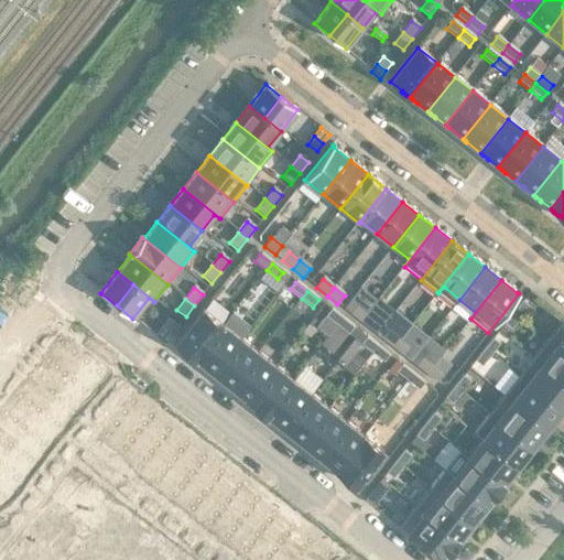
[(521,302),(512,313),(520,319),(529,308),(521,302)]
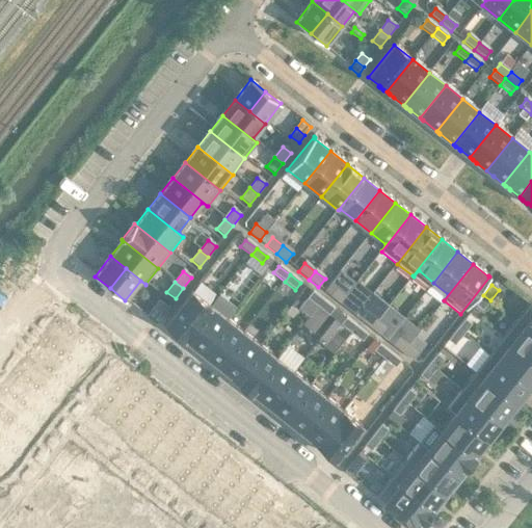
[(329,296),(340,305),(346,295),(336,288),(329,296)]
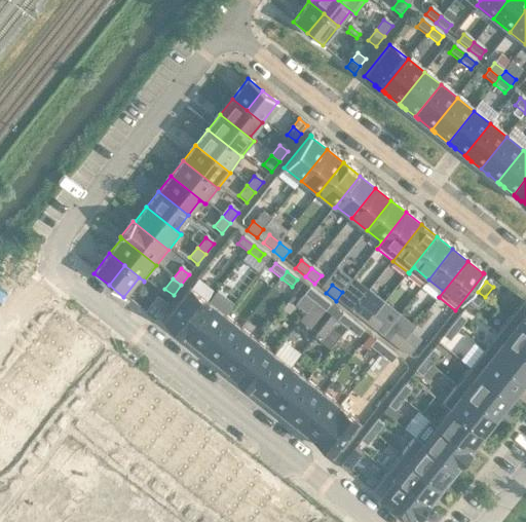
[(182,336),(182,335),(208,303),(189,289),(163,322),(174,330),(174,331),(175,331),(179,333),(178,334),(179,335),(180,334),(182,336)]
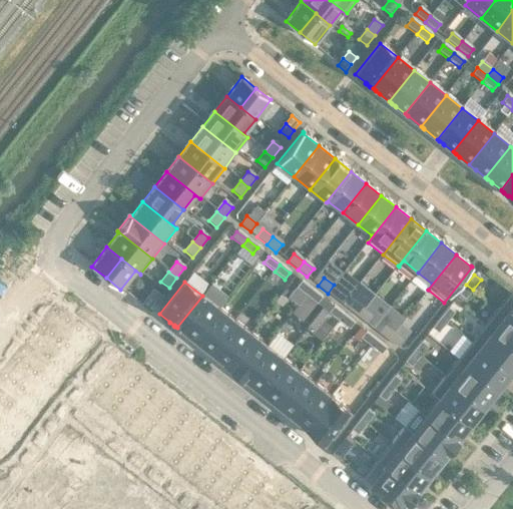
[(296,289),(307,297),(312,290),(301,282),(296,289)]
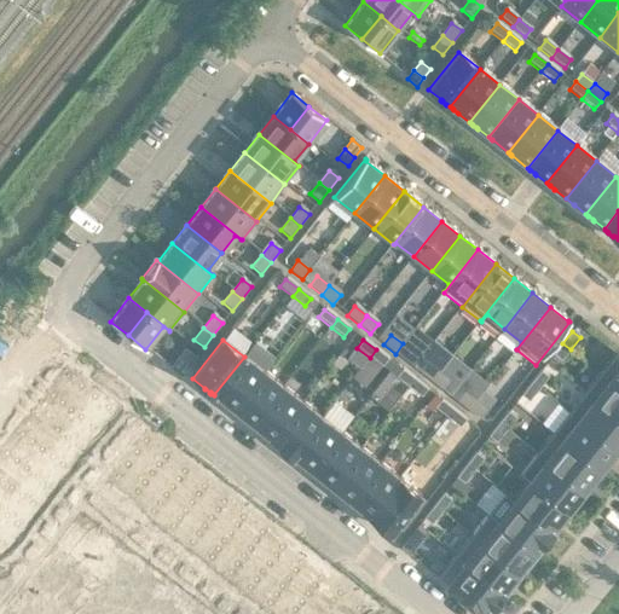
[(415,353),(403,343),(395,354),(408,363),(415,353)]
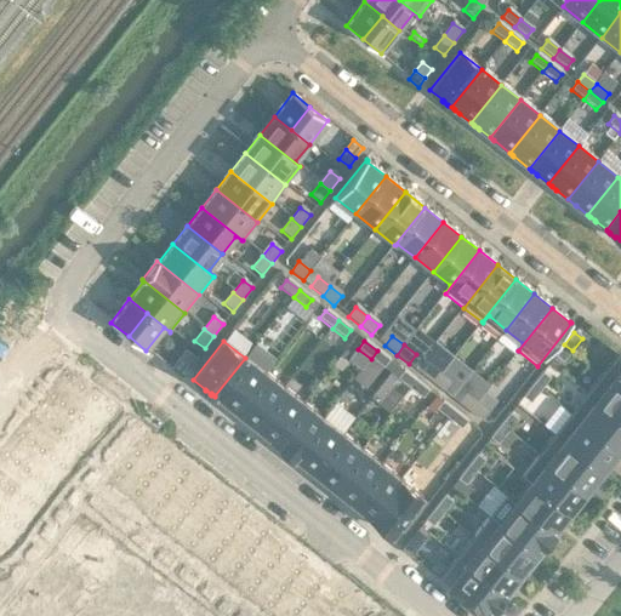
[(563,363),(573,351),(564,344),(554,357),(563,363)]
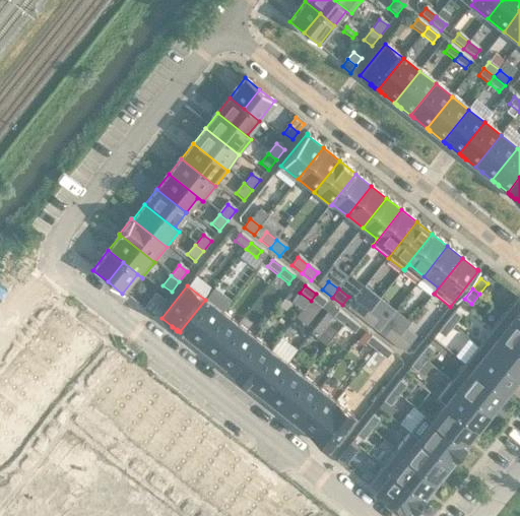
[(326,303),(316,294),(311,301),(321,309),(326,303)]
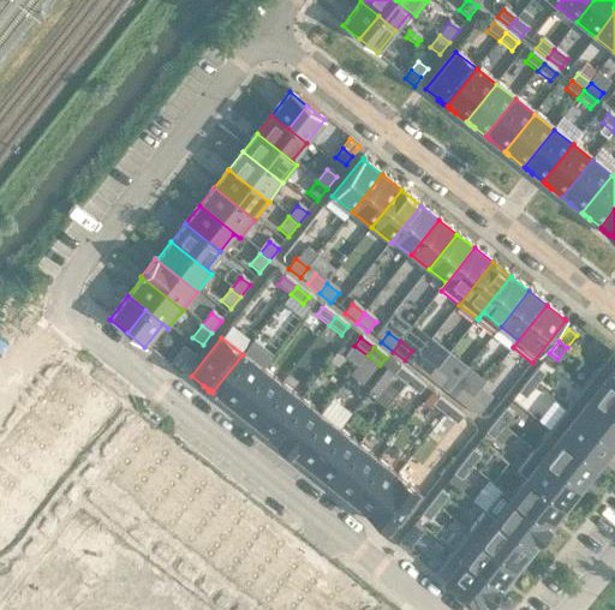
[(184,348),(177,358),(186,365),(193,357),(184,348)]
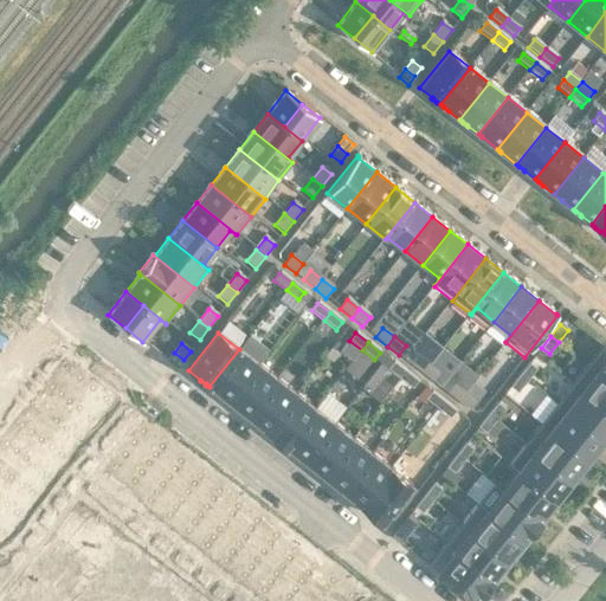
[(605,343),(588,366),(605,379),(605,343)]
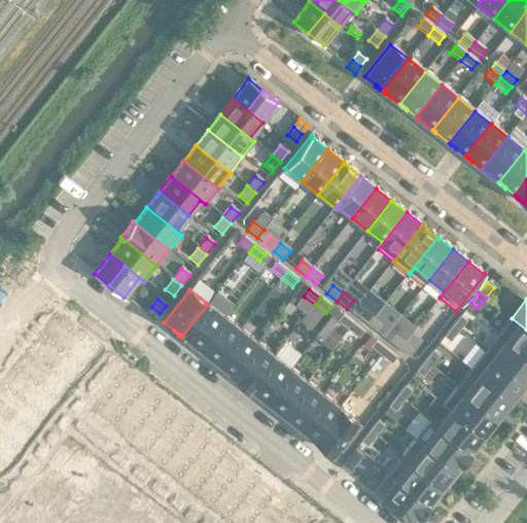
[(189,342),(199,349),(224,317),(208,304),(182,336),(184,338),(183,338),(184,339),(185,339),(188,341),(188,342),(189,343),(189,342)]
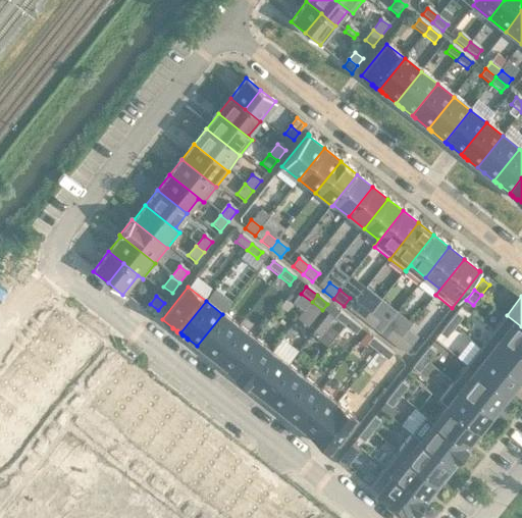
[(150,304),(144,311),(152,318),(158,310),(150,304)]
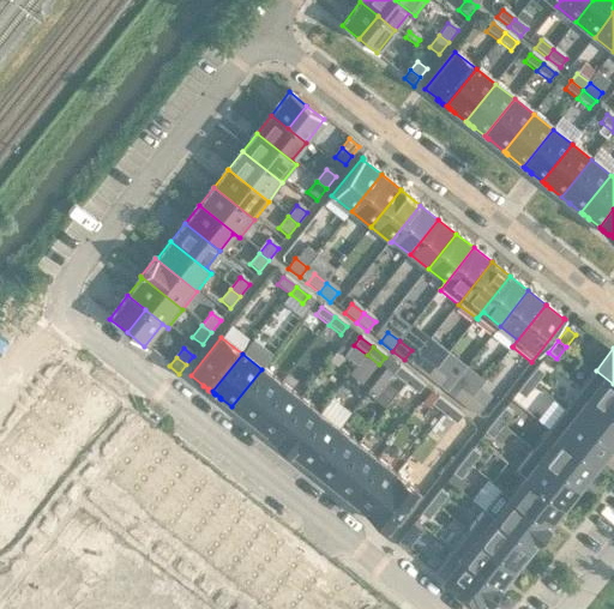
[(416,371),(428,379),(435,369),(425,360),(416,371)]
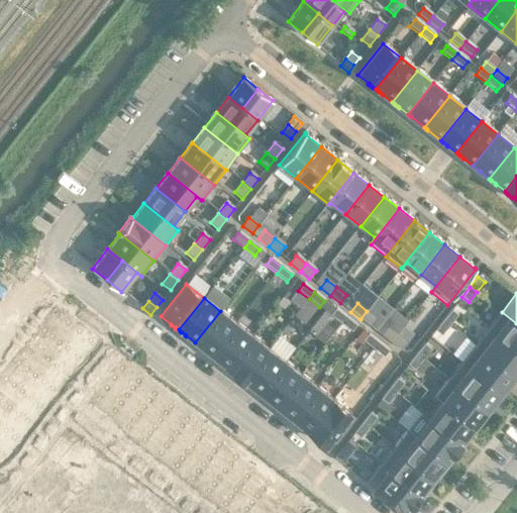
[(312,316),(301,308),(294,317),(304,325),(312,316)]
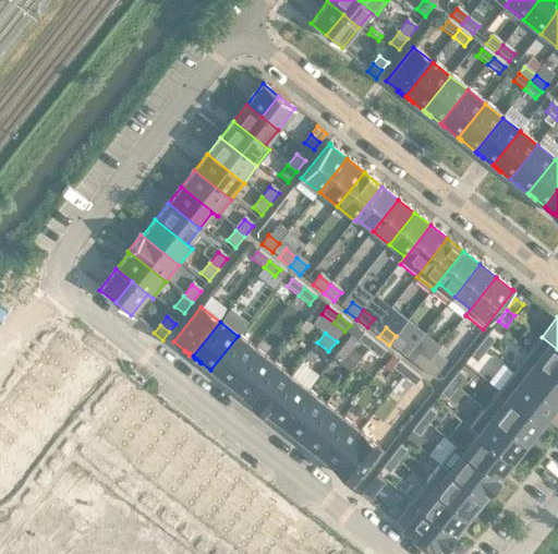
[(356,341),(368,350),(374,344),(362,335),(356,341)]
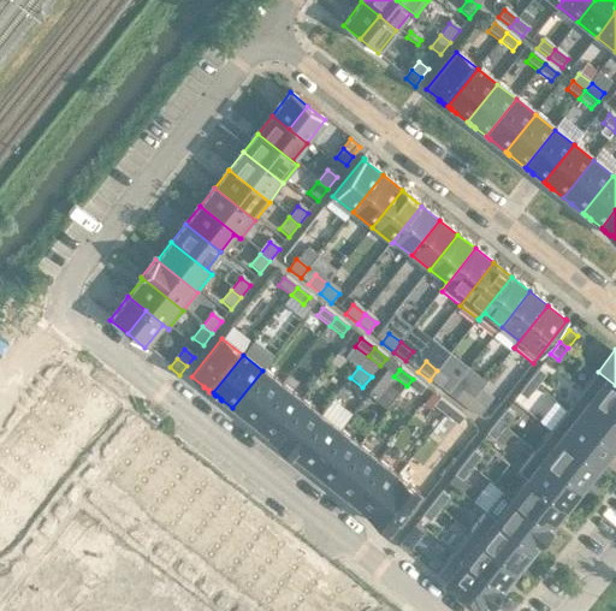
[(236,410),(252,423),(282,386),(262,371),(232,408),(235,409),(234,410),(235,411),(236,410)]
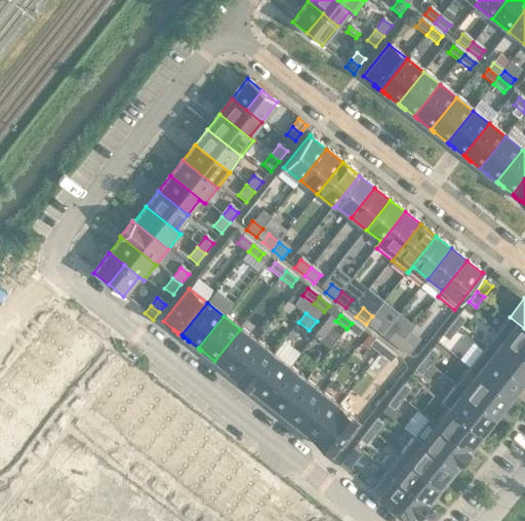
[(382,324),(372,316),(366,324),(376,332),(382,324)]
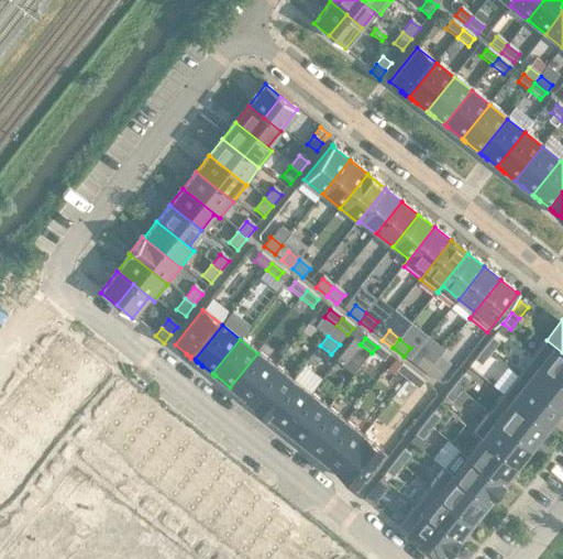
[(498,344),(492,339),(483,350),(489,355),(498,344)]
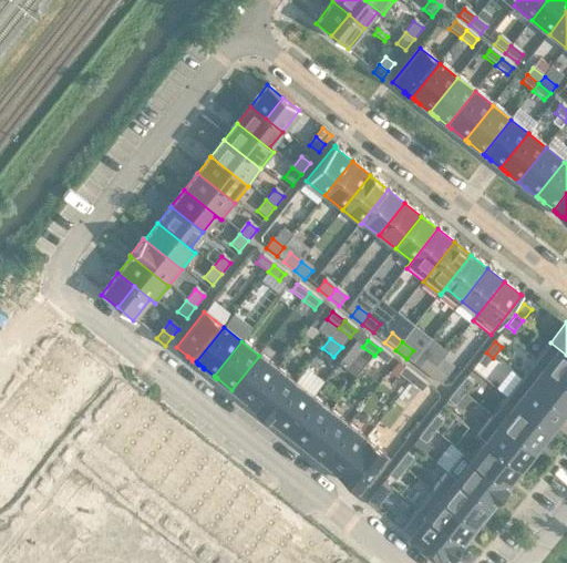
[(374,356),(362,347),(357,343),(339,364),(357,378),(374,356)]
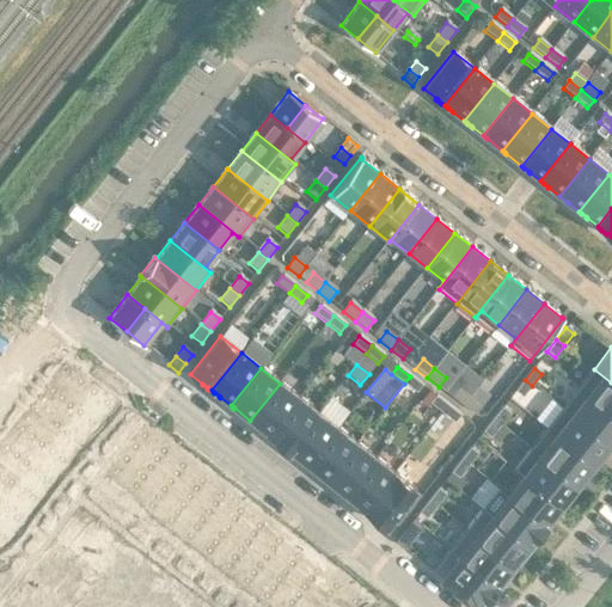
[(577,390),(611,416),(611,382),(594,369),(577,390)]
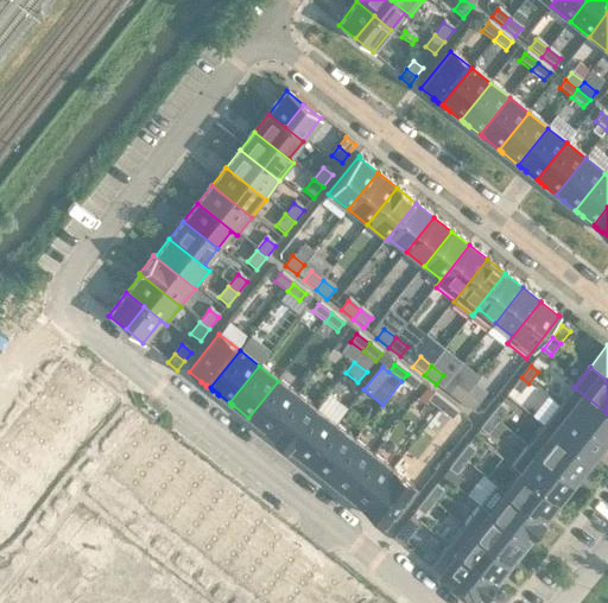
[(64,372),(49,392),(86,421),(102,401),(64,372)]
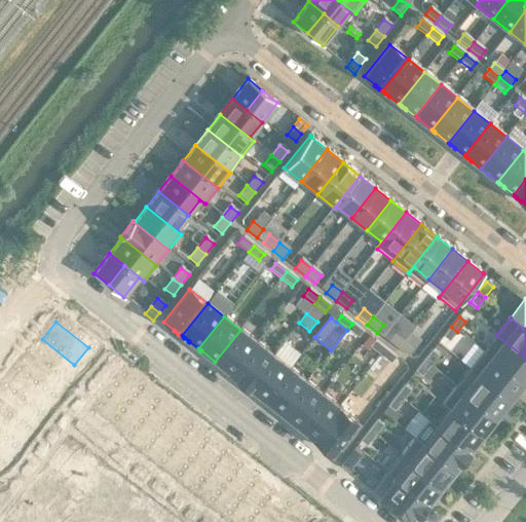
[(363,332),(352,324),(347,330),(358,338),(363,332)]
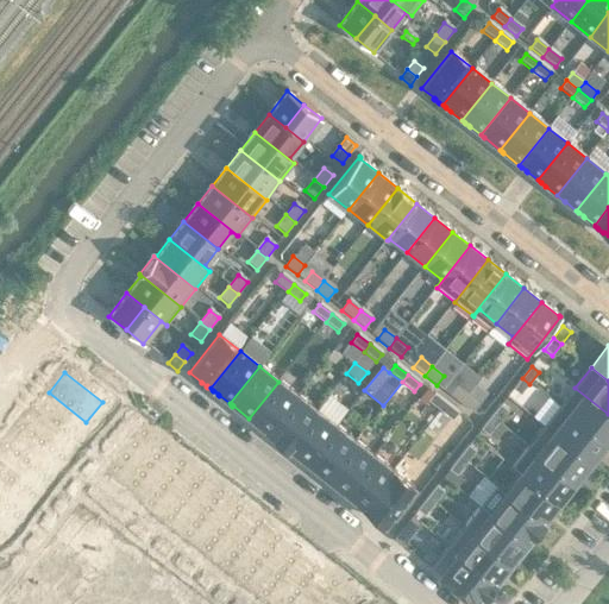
[(520,396),(529,384),(522,378),(513,390),(520,396)]
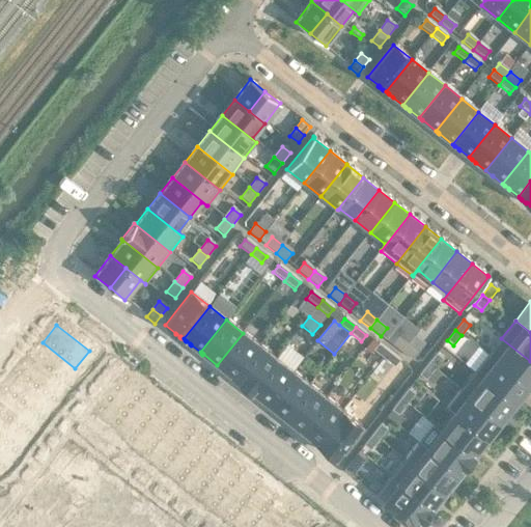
[(224,370),(233,378),(259,345),(243,333),(217,365),(219,366),(218,367),(219,368),(220,367),(223,370),(224,371),(224,370)]
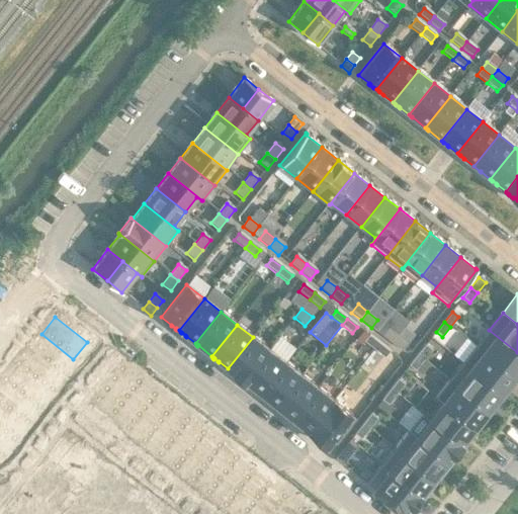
[(381,337),(392,344),(398,336),(389,328),(381,337)]
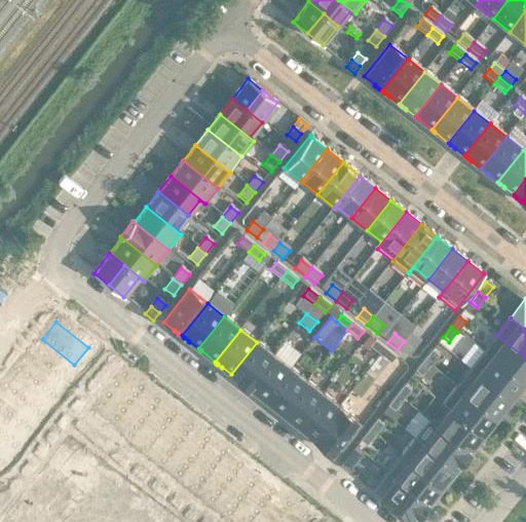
[(525,358),(496,335),(483,352),(523,383),(525,381),(525,380),(525,379),(525,358)]
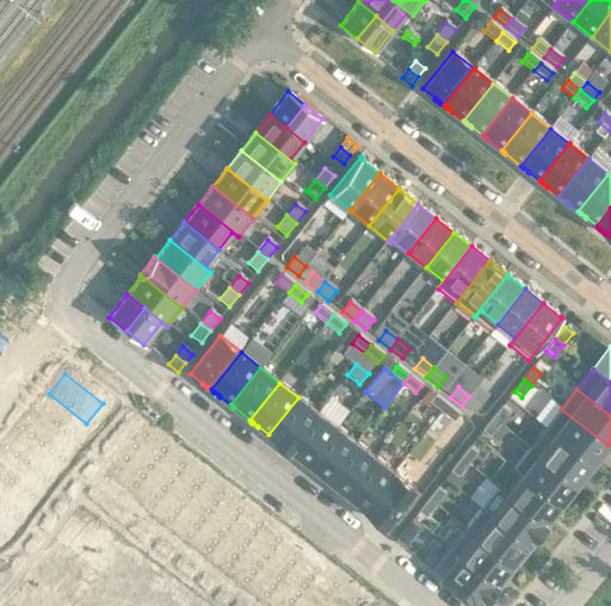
[(49,394),(34,413),(72,443),(86,424),(49,394)]
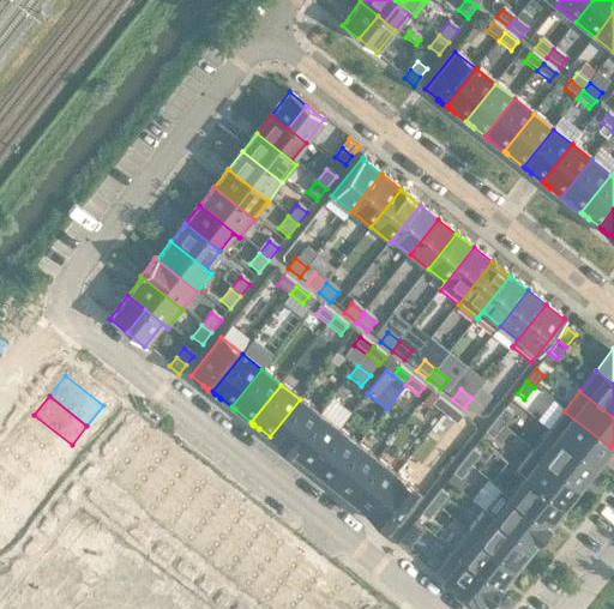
[(431,405),(444,415),(450,408),(437,398),(431,405)]
